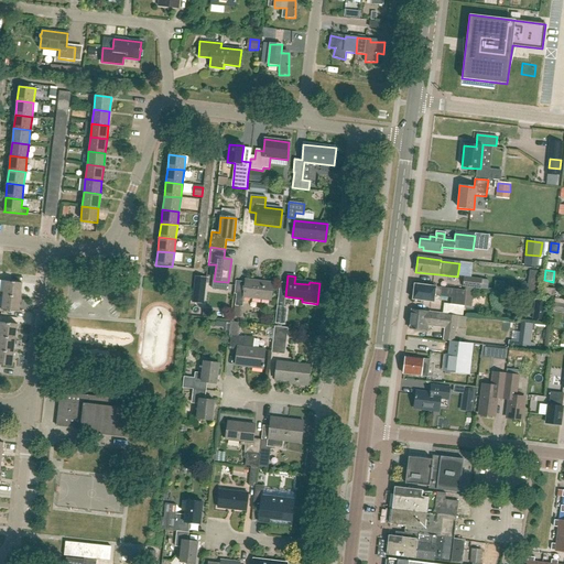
[(194,290),(205,291),(206,278),(195,277),(194,290)]
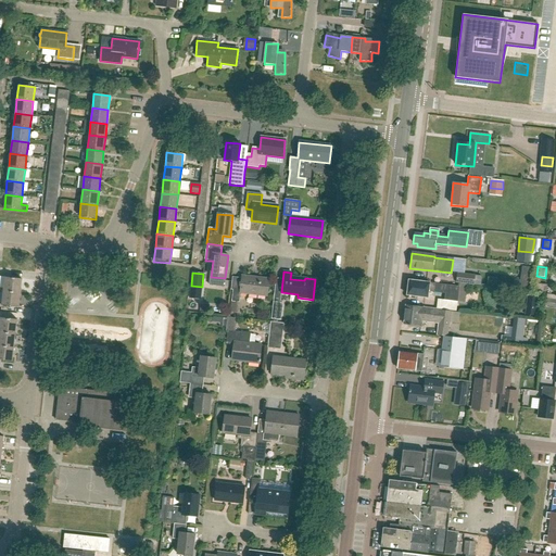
[(475,285),(476,275),(457,273),(456,282),(475,285)]
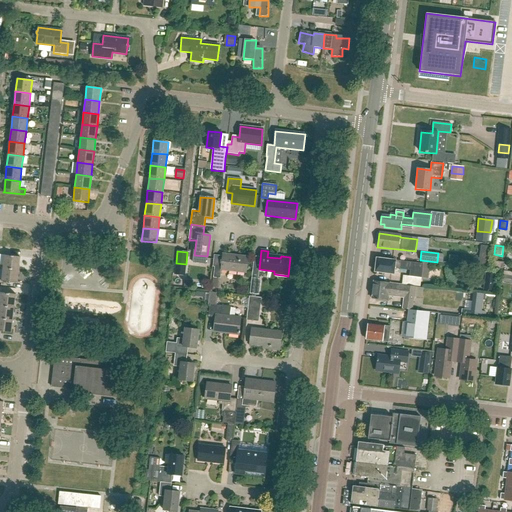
[(221,266),(215,265),(213,278),(220,279),(221,270),(246,273),(248,257),(223,254),(221,266)]
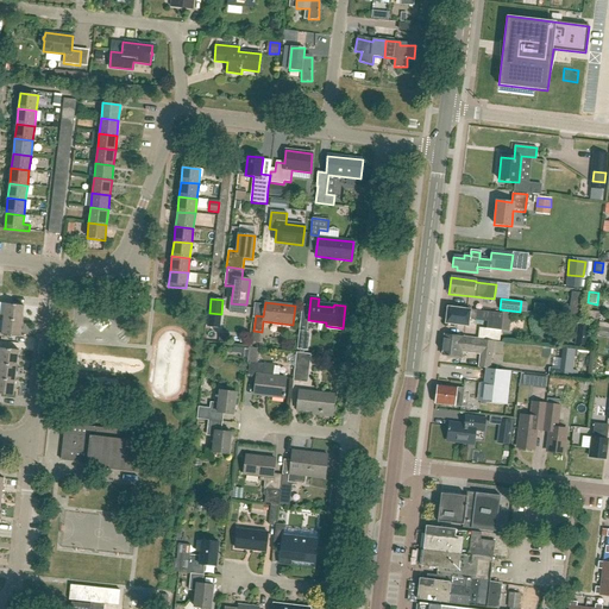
[(0,321),(4,322),(4,320),(22,322),(24,307),(6,305),(5,305),(4,316),(0,315),(0,321)]
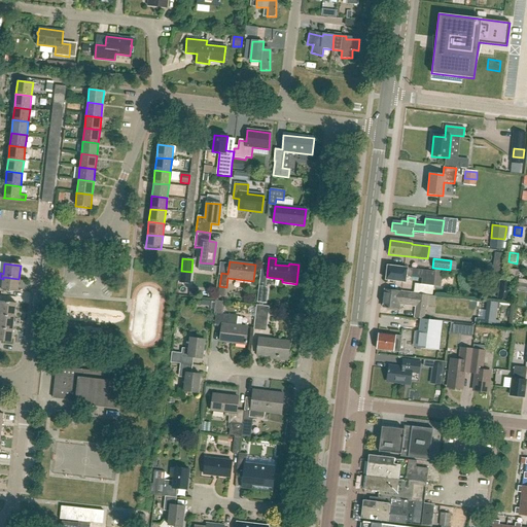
[(433,286),(435,273),(407,269),(387,267),(385,280),(405,283),(406,276),(419,278),(422,278),(421,284),(433,286)]
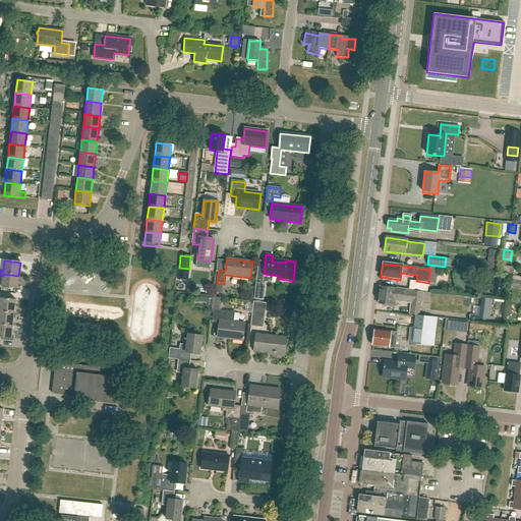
[(17,288),(18,276),(3,274),(3,276),(2,284),(0,283),(0,288),(1,289),(2,289),(2,287),(17,289),(17,288)]
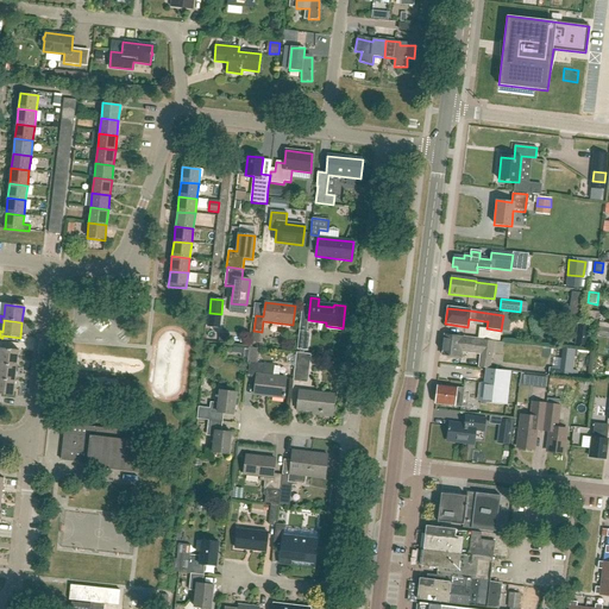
[(308,320),(301,320),(297,351),(307,352),(309,334),(307,333),(308,320)]
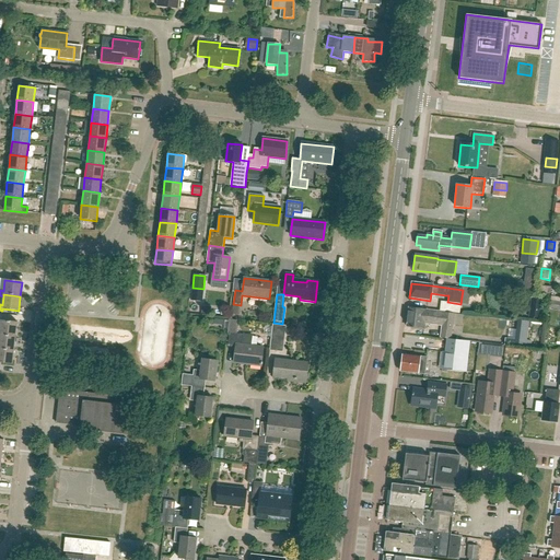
[(451,339),(454,315),(408,308),(406,326),(418,328),(417,329),(424,330),(426,324),(442,326),(440,338),(451,339)]
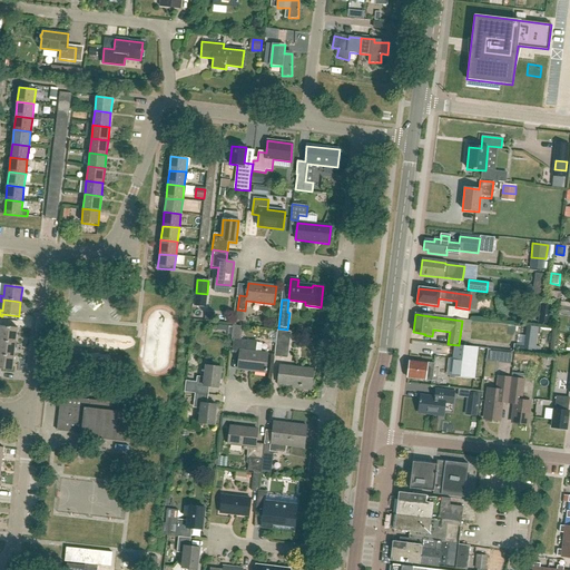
[(243,335),(243,324),(233,324),(233,335),(243,335)]
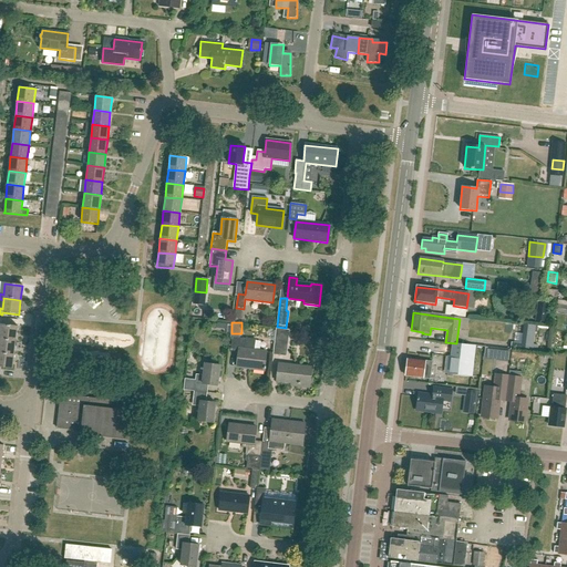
[(0,339),(16,341),(17,327),(18,327),(0,323),(0,325),(0,326),(0,328),(0,339)]
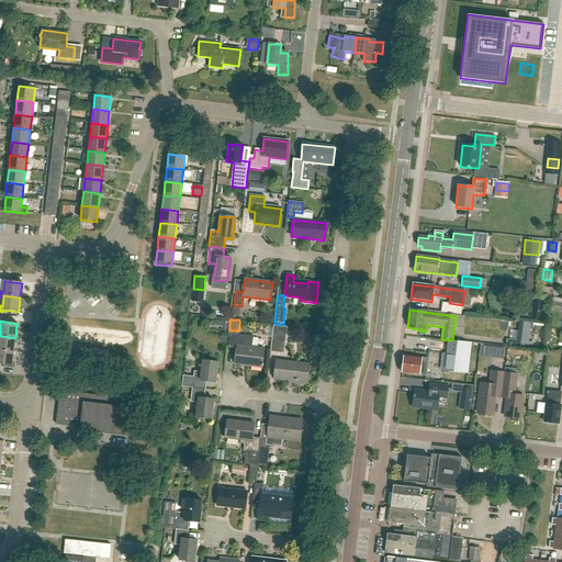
[(519,322),(517,340),(506,339),(505,347),(516,348),(527,349),(530,323),(519,322)]
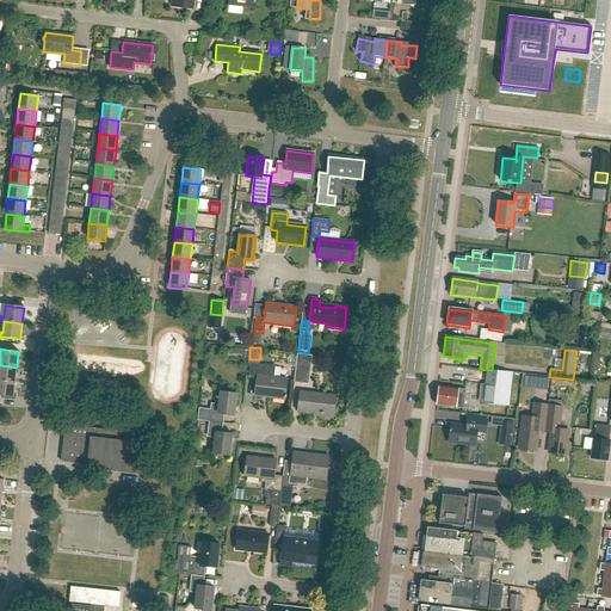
[(312,356),(297,353),(296,362),(294,383),(302,384),(304,369),(310,370),(312,356)]
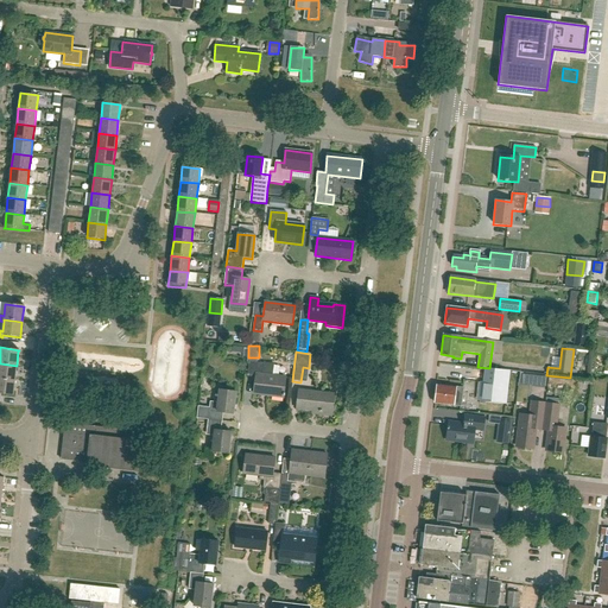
[(272,375),(273,365),(249,362),(247,375),(255,377),(254,393),(283,397),(285,378),(272,375)]
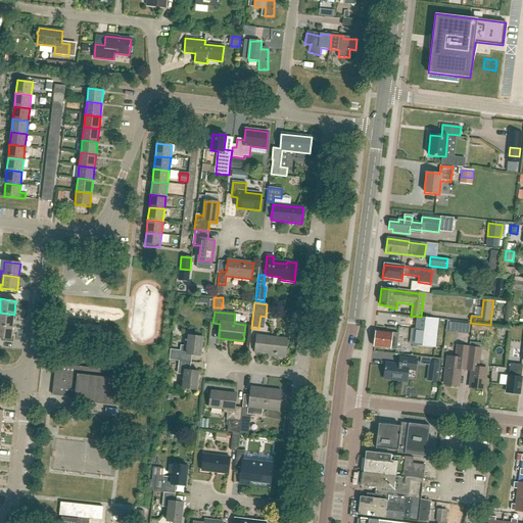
[(0,326),(12,328),(14,315),(0,313),(0,326)]
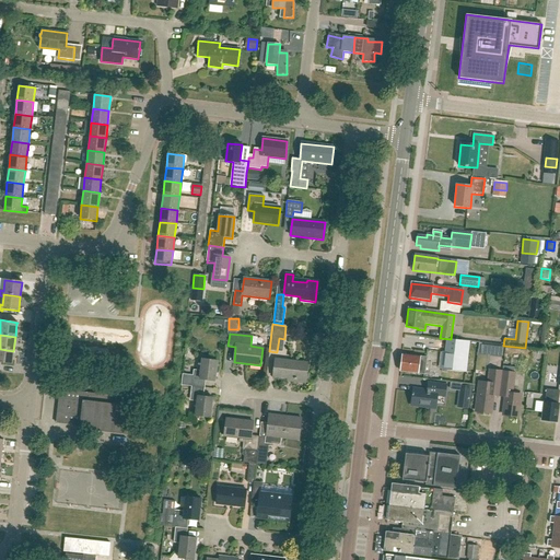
[(466,372),(469,342),(446,339),(444,356),(442,356),(441,370),(466,372)]
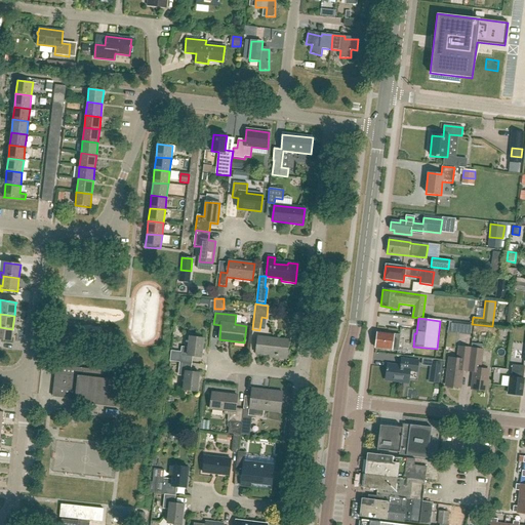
[(472,326),(461,325),(460,333),(471,334),(472,326)]
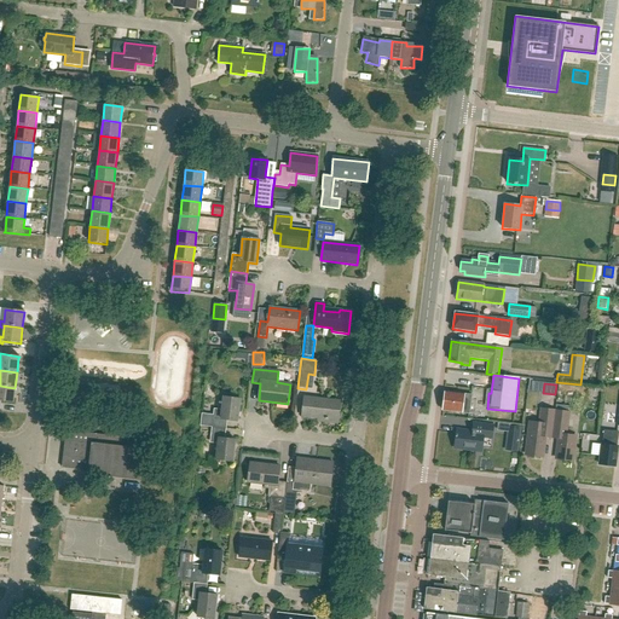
[(0,401),(13,404),(15,388),(0,386),(0,401)]
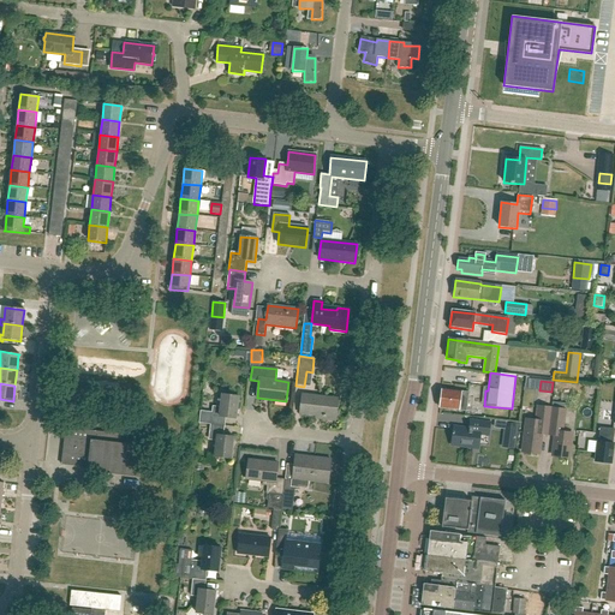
[(465,412),(467,393),(442,389),(440,408),(465,412)]
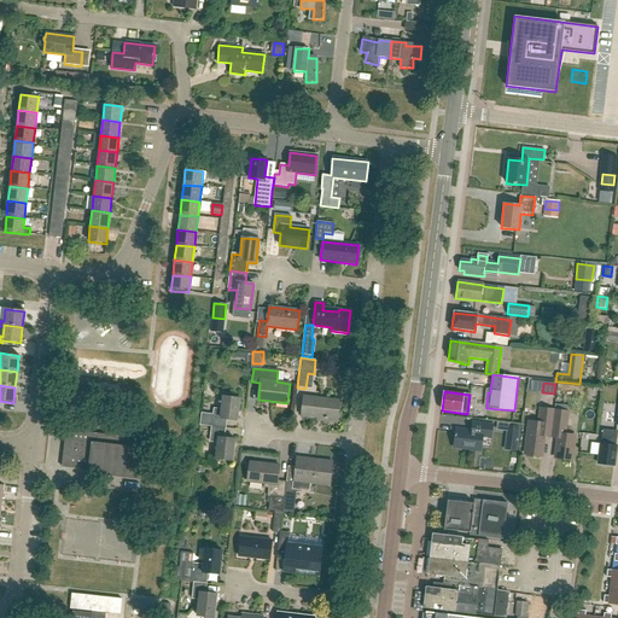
[(211,426),(226,427),(227,419),(238,420),(240,398),(223,397),(222,409),(214,408),(214,414),(200,413),(199,425),(211,426)]
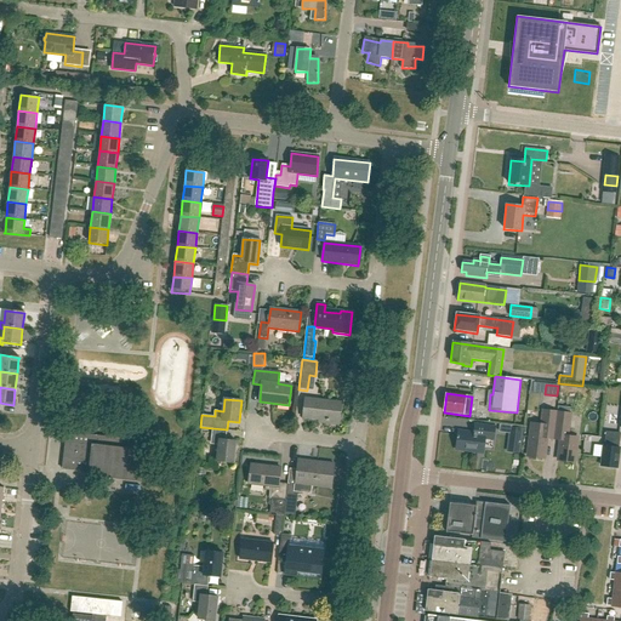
[(339,422),(341,403),(306,399),(303,417),(339,422)]
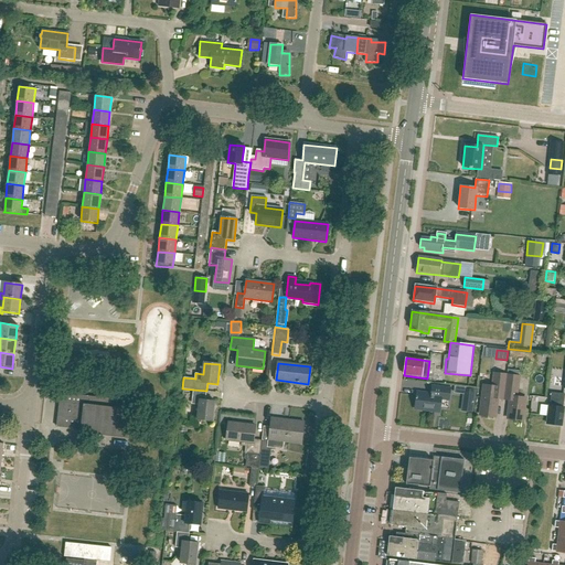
[(497,400),(504,401),(507,375),(496,373),(493,386),(484,385),(480,416),(494,418),(497,400)]
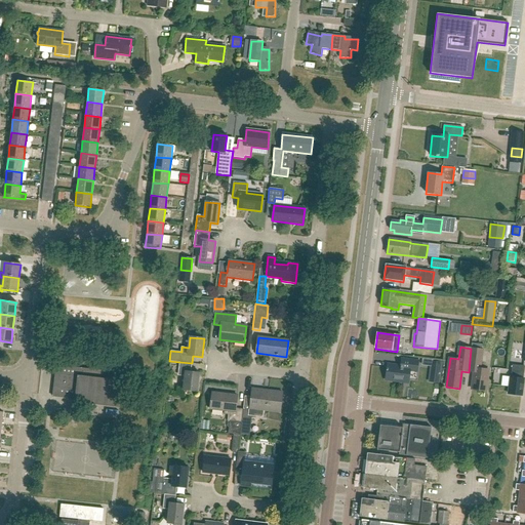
[(471,349),(469,372),(474,372),(472,390),(485,392),(488,370),(480,369),(482,350),(471,349)]
